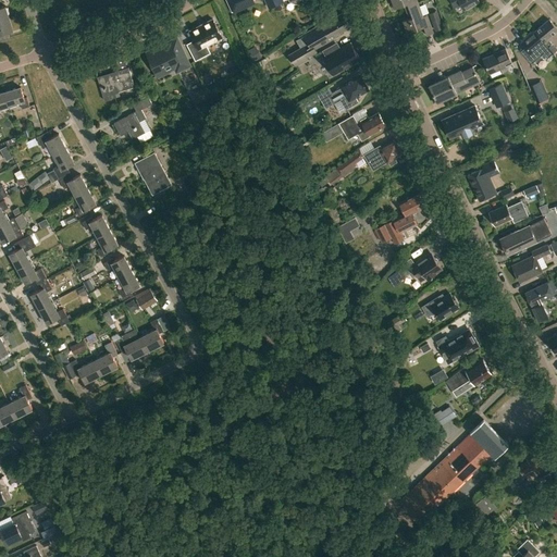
[(226,0),(232,10),(254,1),(252,0),(226,0)]
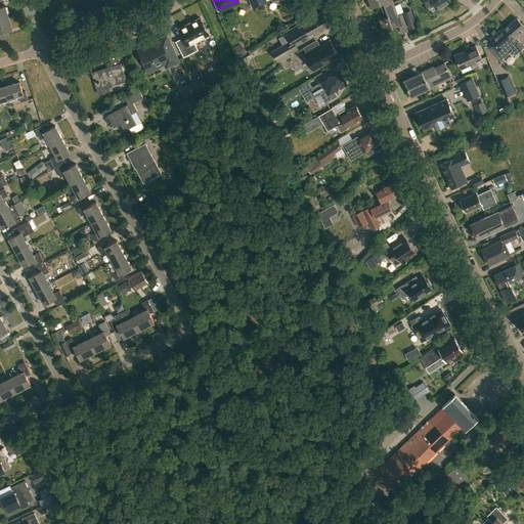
[(424,0),(428,6),(433,3),(436,8),(450,0),(449,0),(424,0)]
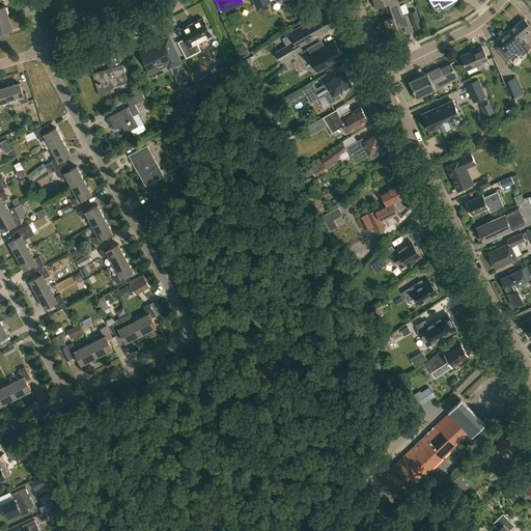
[(403,25),(407,33),(414,31),(407,14),(403,16),(398,2),(386,7),(390,17),(384,19),(389,31),(403,25)]
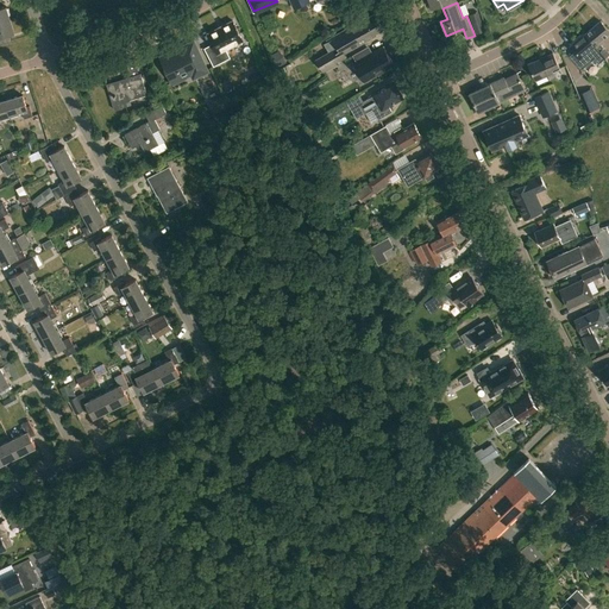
[(0,23),(10,20),(6,7),(0,8),(0,7),(0,23)]
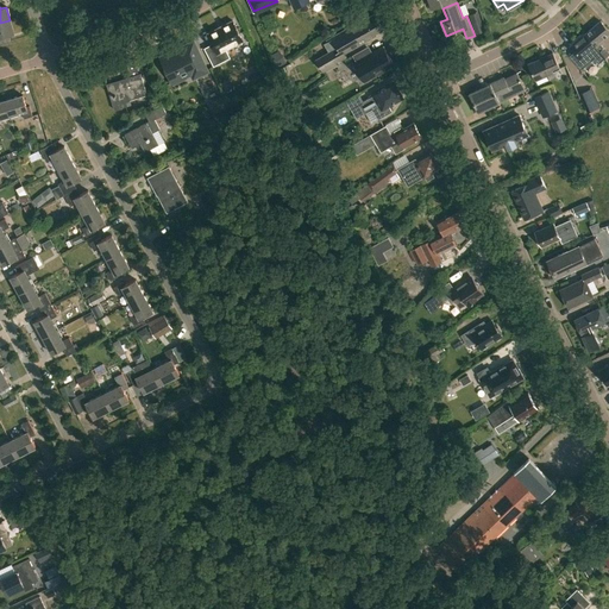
[(477,12),(470,16),(476,33),(484,30),(477,12)]
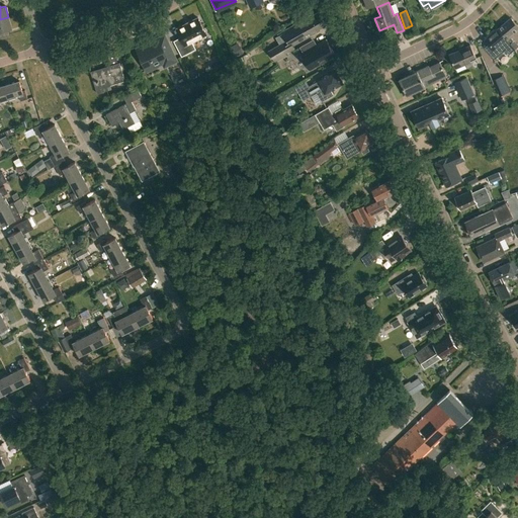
[(312,15),(312,14),(304,19),(305,20),(279,34),(283,42),(269,51),(276,62),(287,56),(287,55),(285,53),(293,48),(294,48),(290,40),(294,38),(296,41),(303,38),(303,39),(312,33),(312,34),(320,29),(320,28),(326,24),(319,11),(312,15)]
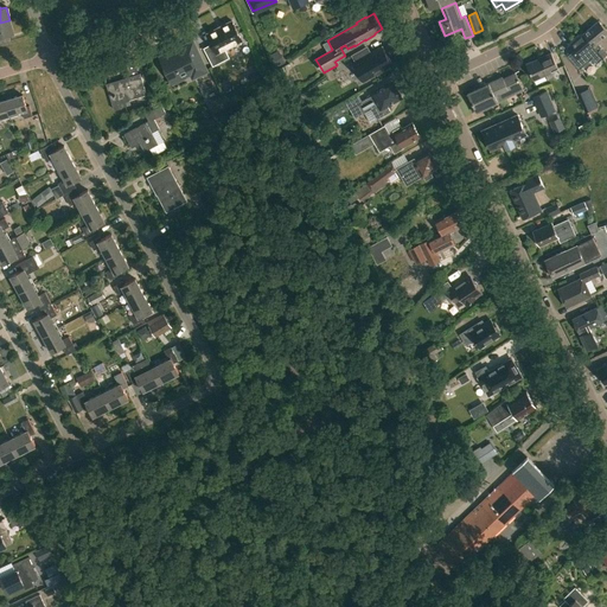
[(0,44),(10,42),(8,34),(14,33),(10,20),(0,23),(0,44)]
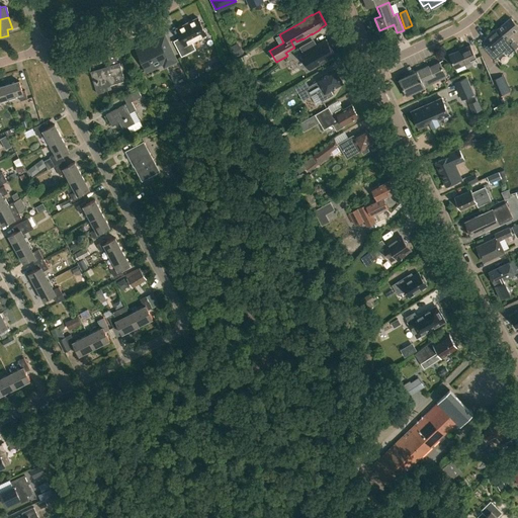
[(174,40),(181,57),(195,50),(192,41),(206,34),(198,17),(190,22),(190,21),(184,24),(176,29),(180,37),(174,40)]
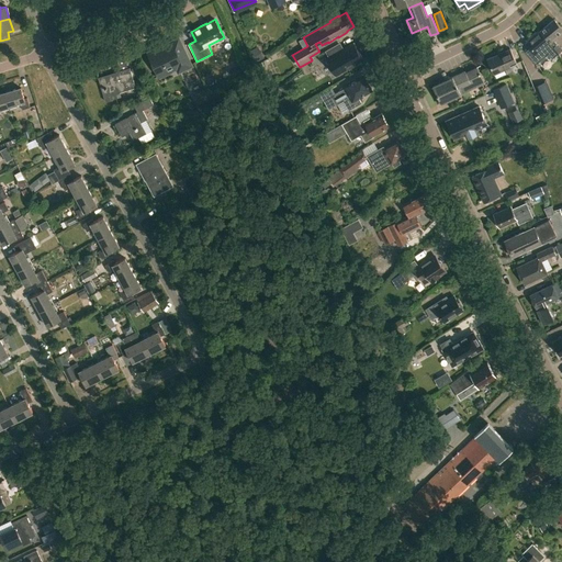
[(540,31),(559,54),(561,49),(557,44),(555,45),(553,43),(554,41),(552,37),(561,30),(553,20),(540,31)]
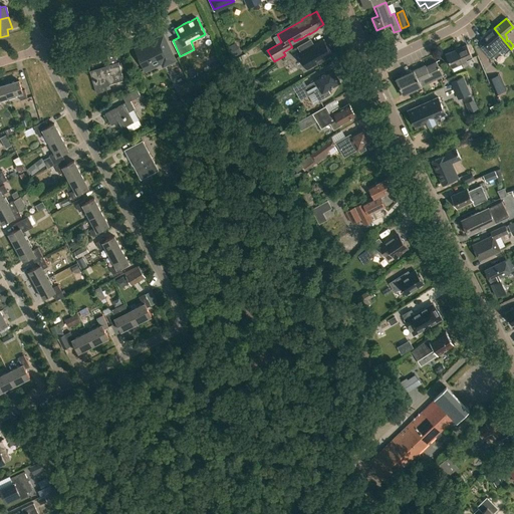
[(502,46),(507,52),(511,49),(494,28),(481,39),(489,48),(498,40),(501,43),(502,42),(504,44),(502,46)]
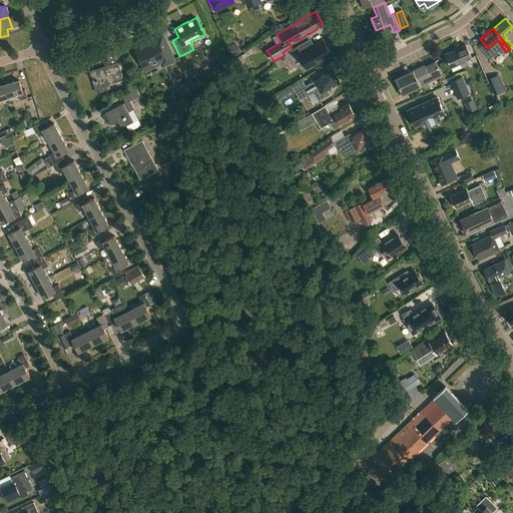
[(307,69),(332,54),(323,38),(314,44),(311,38),(298,46),(301,51),(298,53),(307,69)]
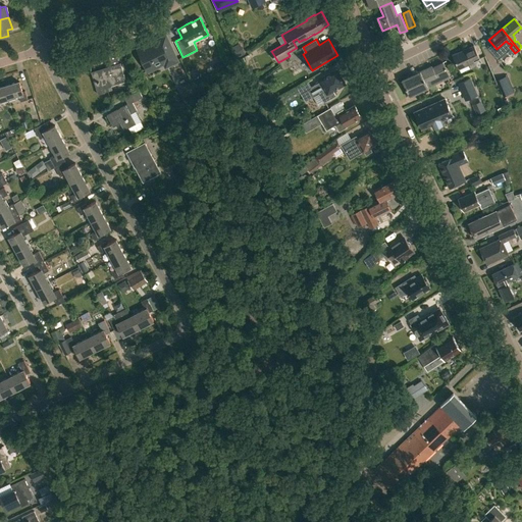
[(177,61),(169,43),(163,46),(160,41),(152,45),(151,43),(137,49),(146,68),(147,68),(148,71),(157,67),(155,61),(161,58),(165,66),(169,65),(177,61)]
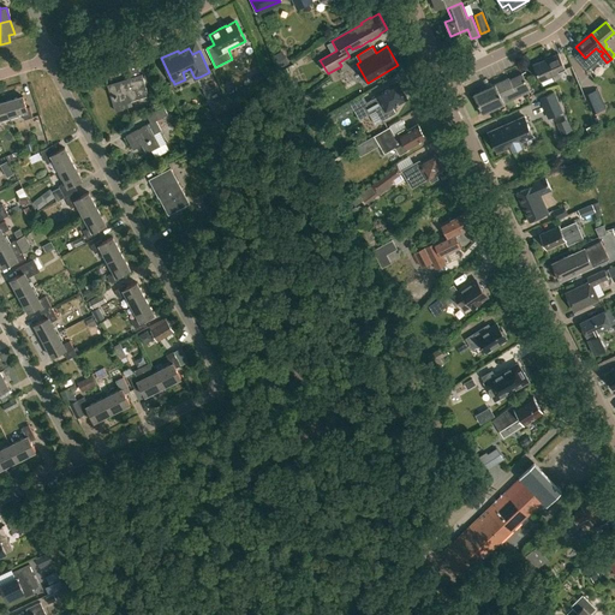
[(288,65),(281,51),(273,55),(280,69),(288,65)]
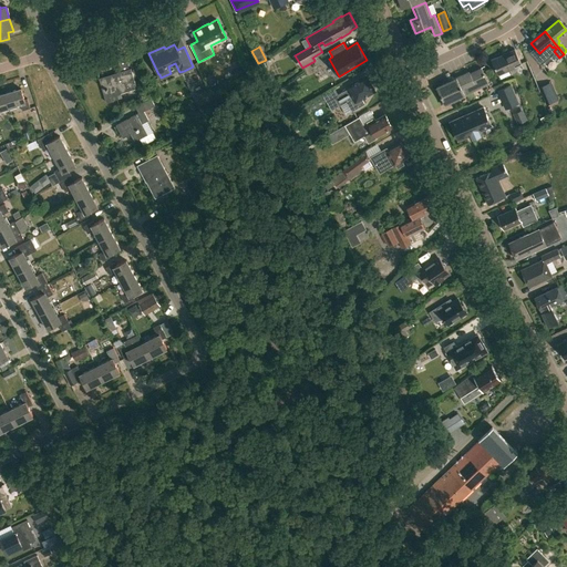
[(514,48),(491,59),(497,74),(515,66),(513,63),(519,60),(514,48)]
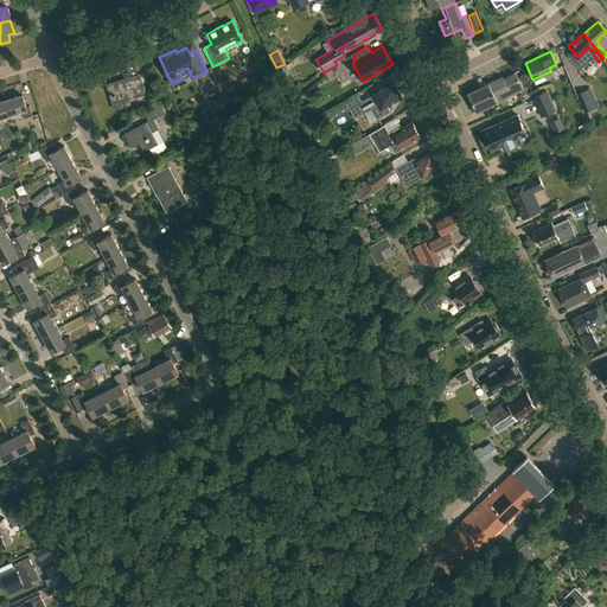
[(125,101),(146,94),(139,74),(134,59),(126,62),(131,76),(107,83),(114,109),(126,106),(125,101)]
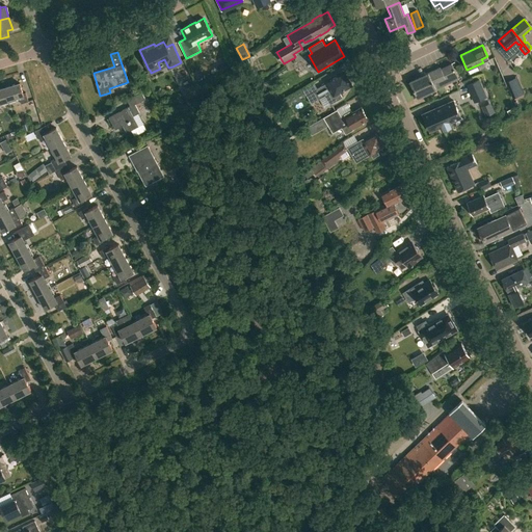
[(215,67),(218,73),(228,69),(224,62),(215,67)]
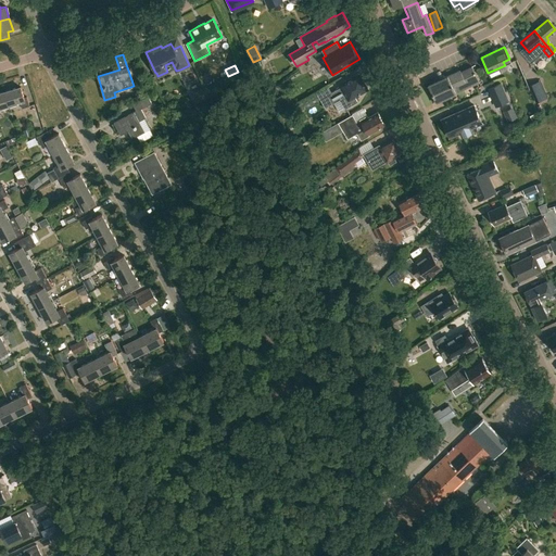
[(460,72),(459,71),(428,85),(437,102),(479,81),(472,66),(460,72)]
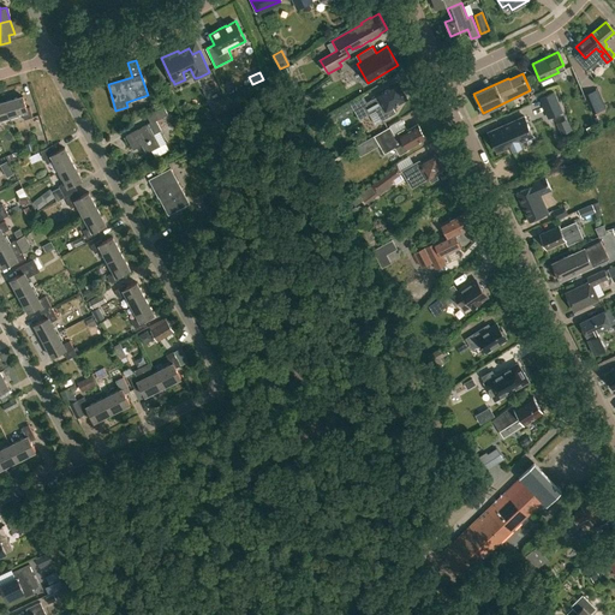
[(405,97),(396,83),(377,94),(378,95),(366,101),(363,95),(350,101),(353,108),(363,103),(369,113),(375,109),(381,120),(395,112),(392,106),(405,97)]
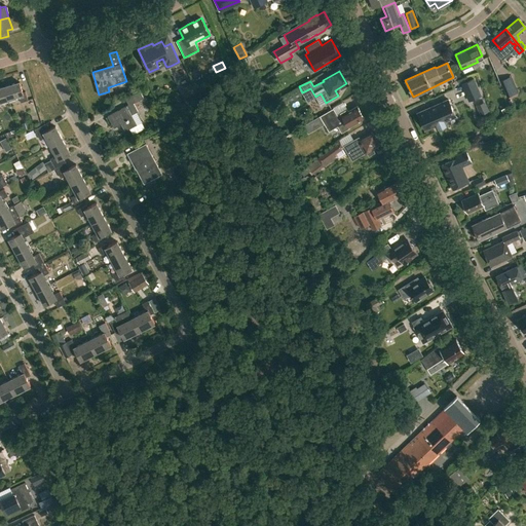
[(510,77),(500,81),(508,97),(516,94),(510,77)]
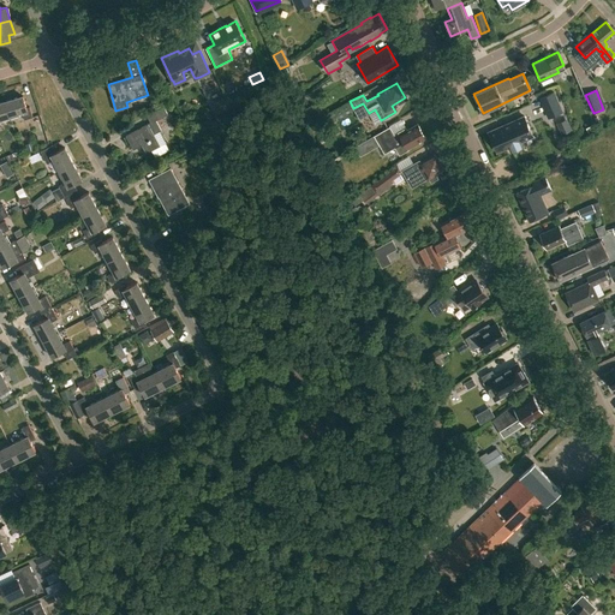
[(563,113),(554,91),(538,99),(548,119),(563,113)]
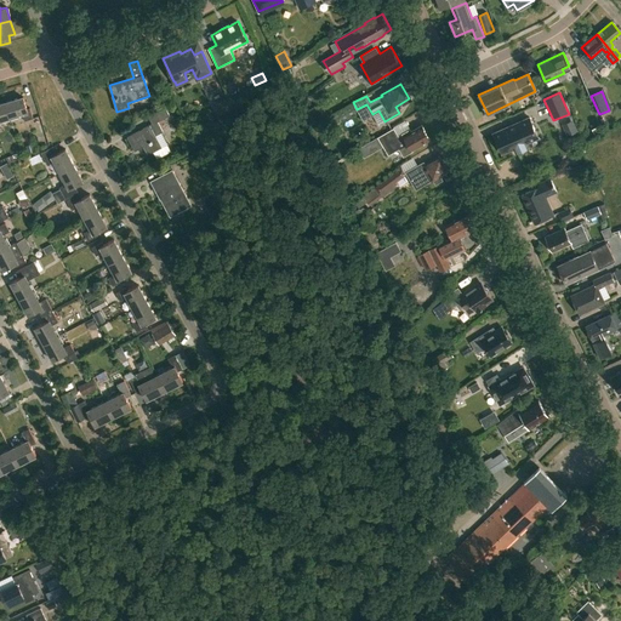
[(5,102),(10,117),(22,113),(24,120),(33,118),(30,108),(27,108),(23,97),(5,102)]
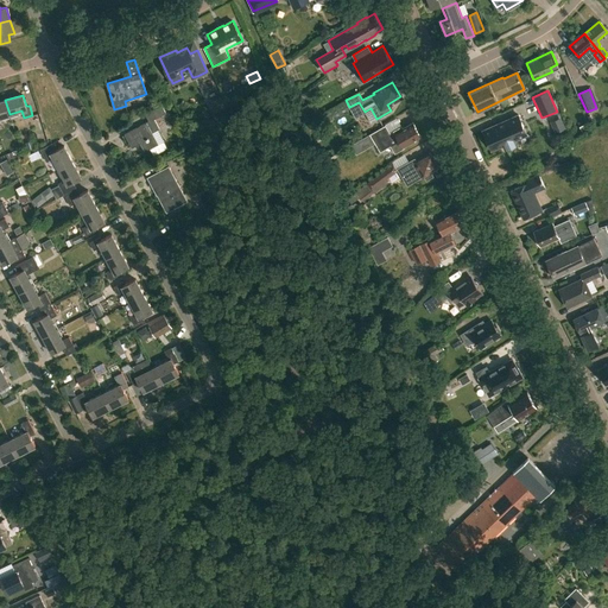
[(207,103),(210,112),(222,106),(219,97),(207,103)]
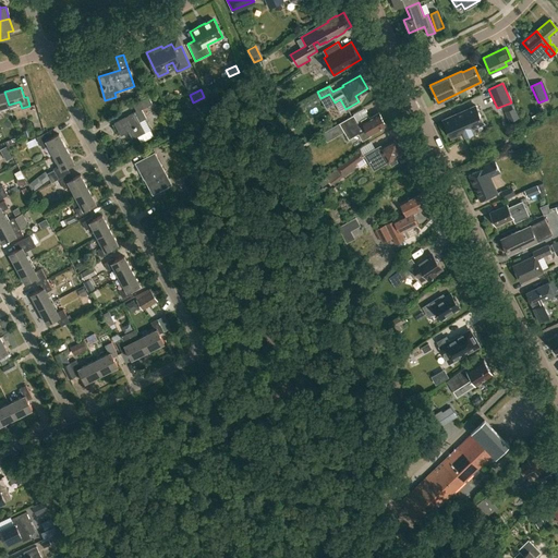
[(320,99),(317,94),(302,102),(305,108),(320,99)]
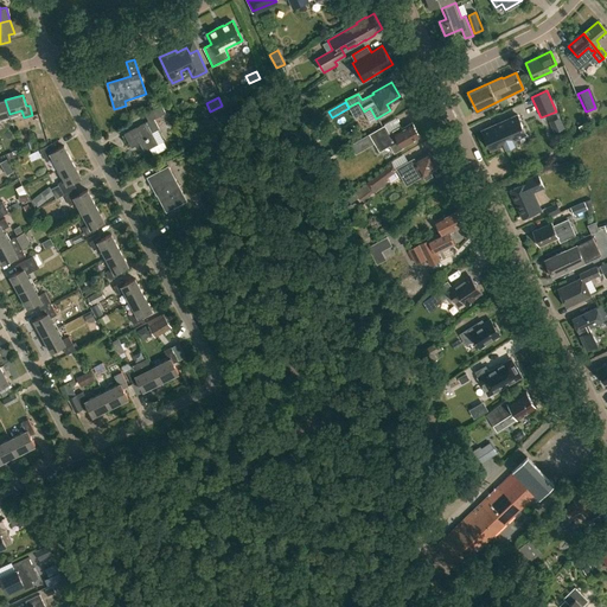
[(298,109),(305,123),(315,116),(308,103),(298,109)]
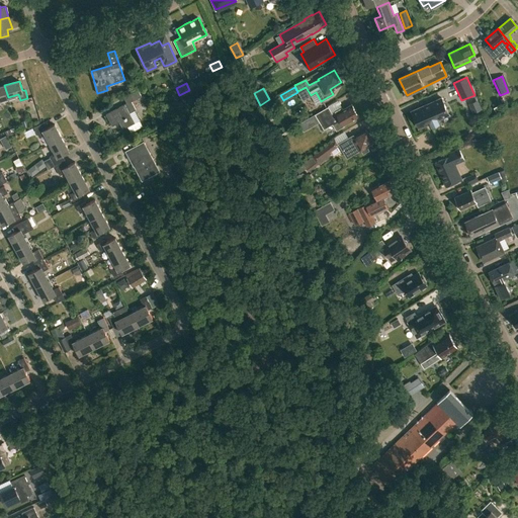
[(126,102),(106,113),(112,125),(119,121),(123,128),(127,126),(130,131),(132,131),(141,126),(142,124),(140,120),(135,122),(130,112),(136,109),(132,101),(142,95),(138,89),(123,97),(126,102)]
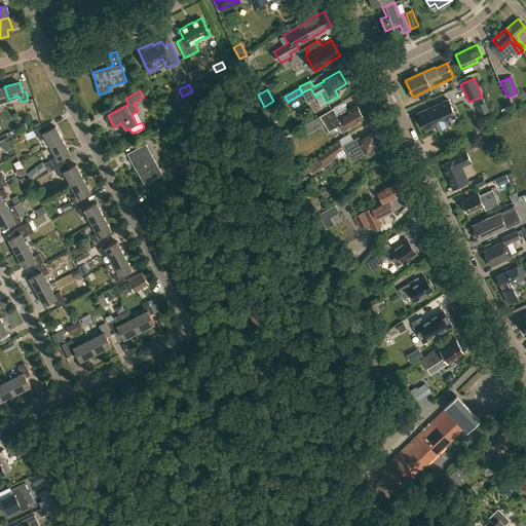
[(410,109),(421,103),(418,98),(407,105),(410,109)]
